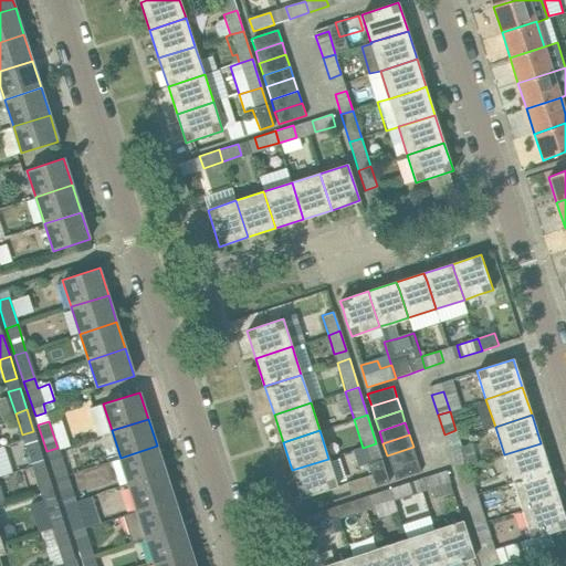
[(32,467),(44,462),(37,441),(25,444),(32,467)]
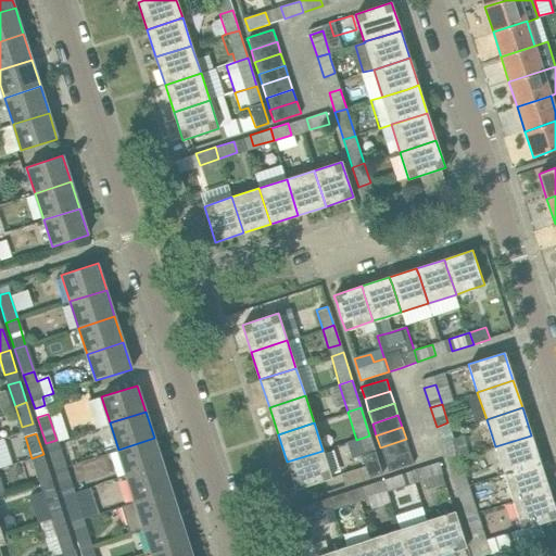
[(364,467),(341,475),(344,485),(381,474),(369,436),(356,440),(364,467)]
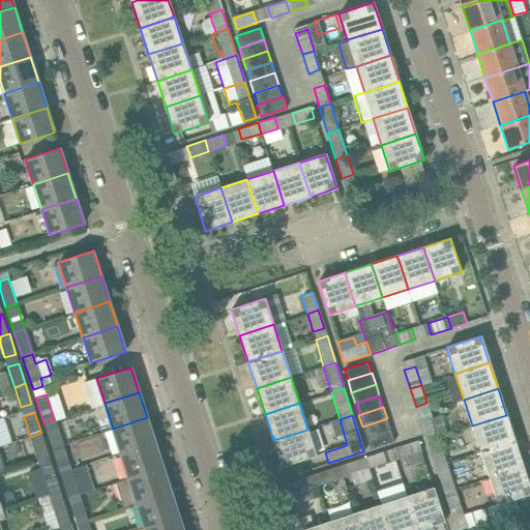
[(441,415),(432,418),(421,421),(428,441),(438,437),(438,436),(446,433),(441,415)]
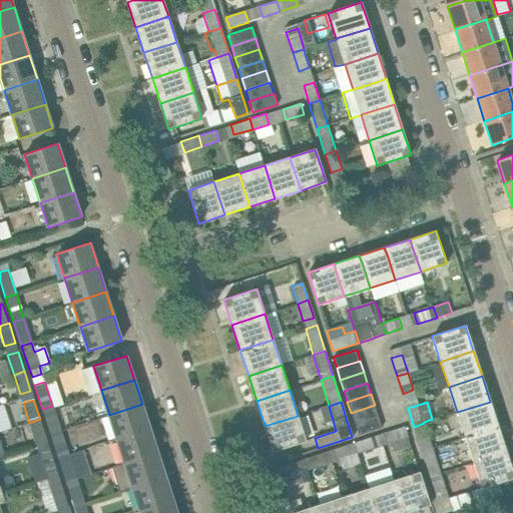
[(498,427),(490,402),(457,412),(465,438),(498,427)]
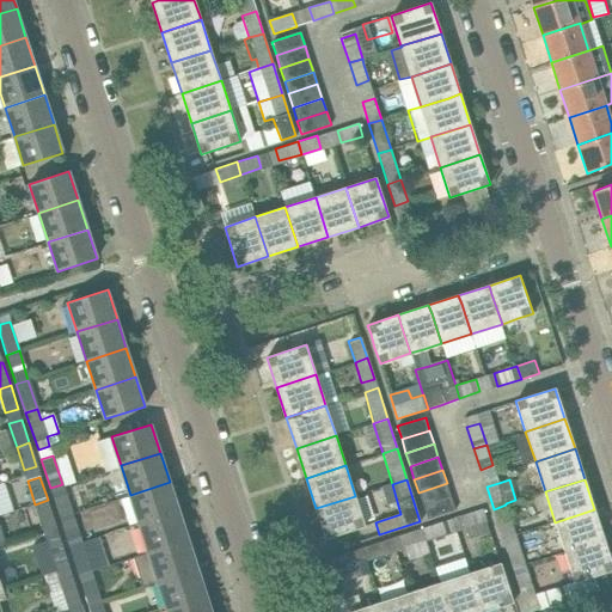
[(178,510),(170,482),(130,495),(139,524),(178,510)]
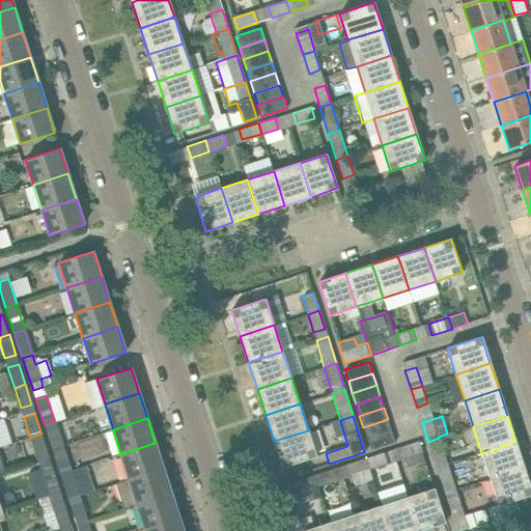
[(391,431),(388,419),(363,427),(366,439),(384,434),(391,431)]
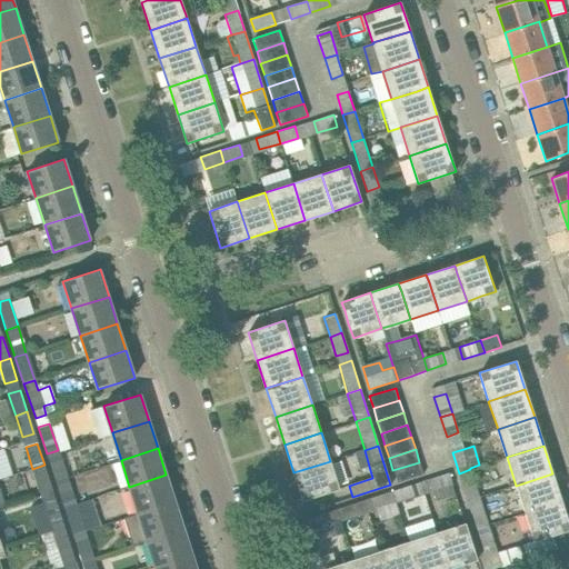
[(56,481),(67,477),(58,450),(47,453),(56,481)]
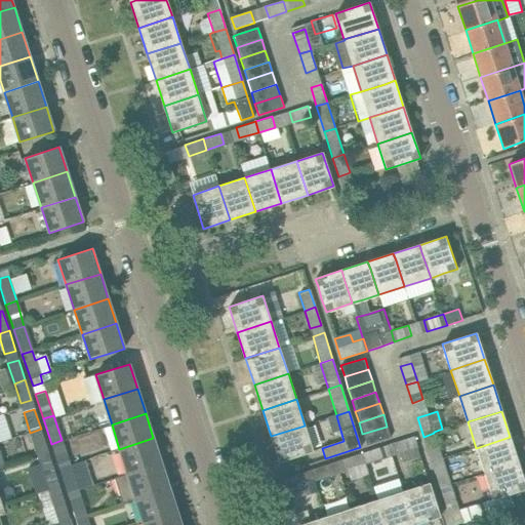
[(271,436),(279,462),(313,451),(305,426),(271,436)]
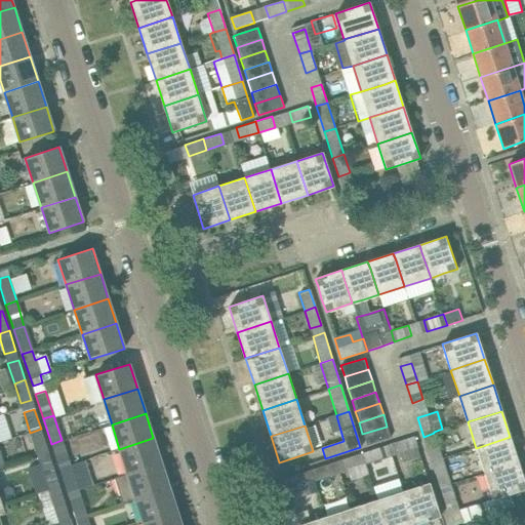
[(387,427),(379,429),(362,434),(366,445),(391,438),(387,427)]
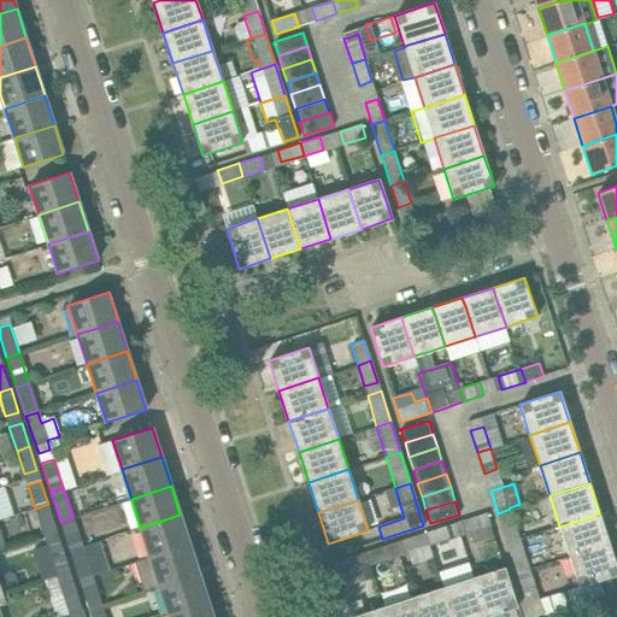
[(48,504),(35,509),(42,532),(56,528),(48,504)]
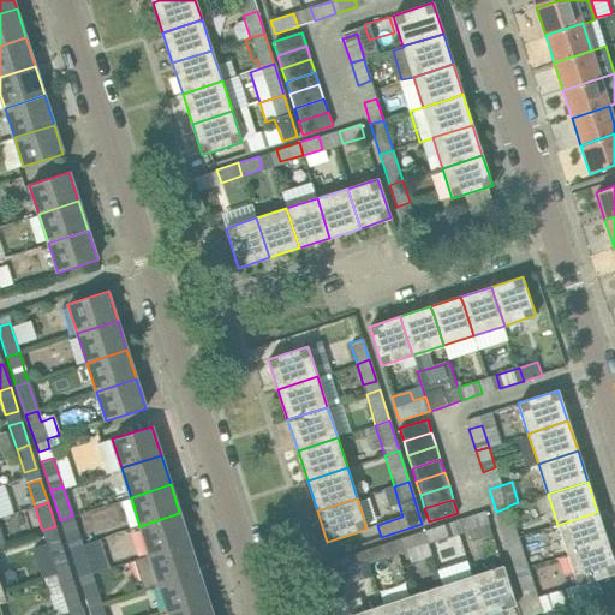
[(518,537),(515,527),(508,507),(496,512),(502,532),(506,542),(518,537)]
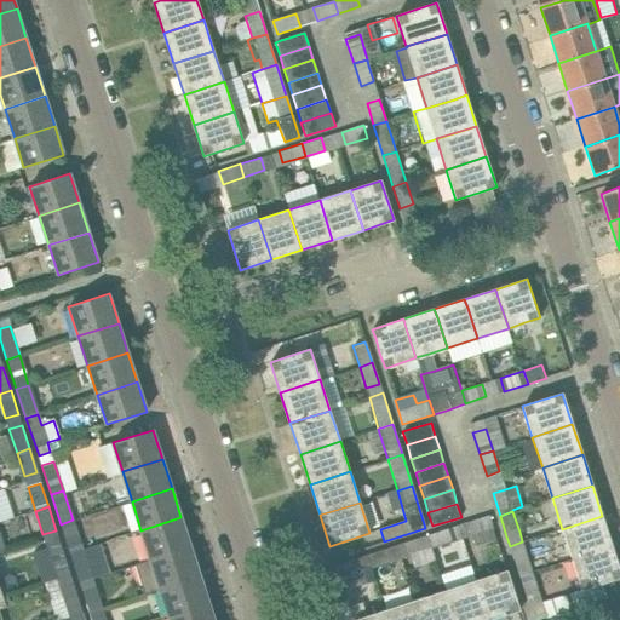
[(489,515),(468,522),(472,535),(493,528),(489,515)]
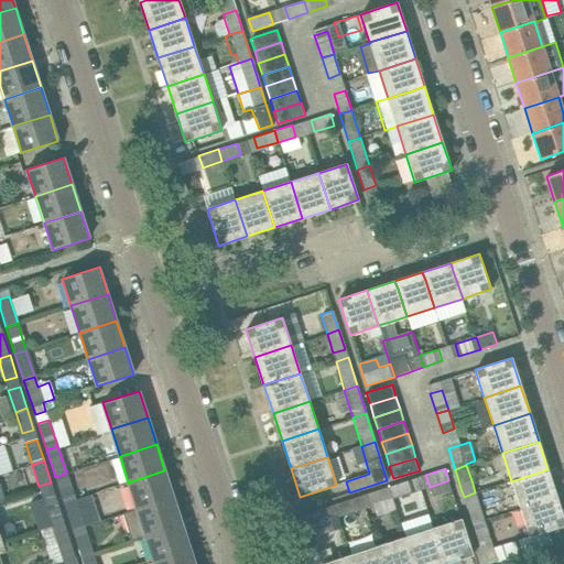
[(557,497),(548,469),(511,481),(520,509),(557,497)]
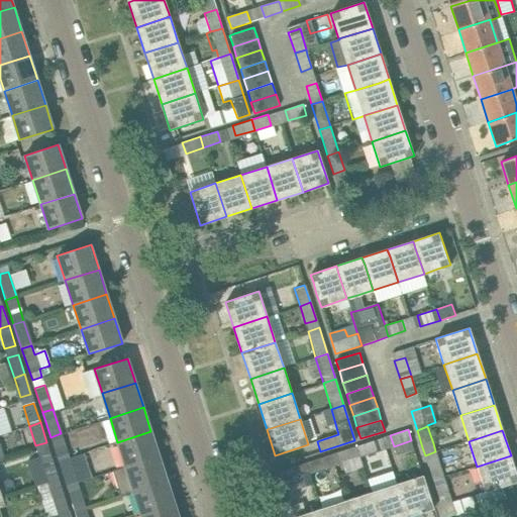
[(159,455),(150,431),(117,442),(125,467),(159,455)]
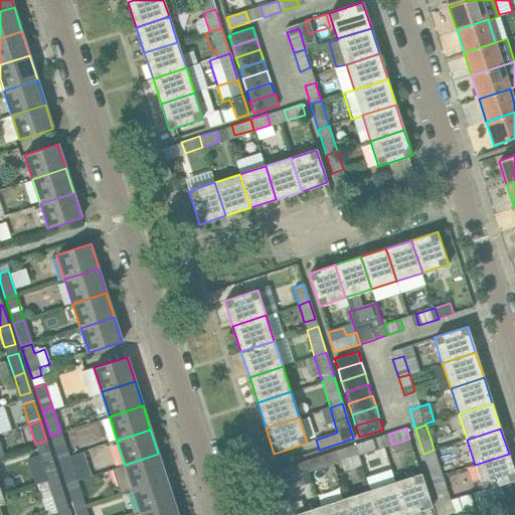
[(57,460),(68,457),(60,432),(50,436),(57,460)]
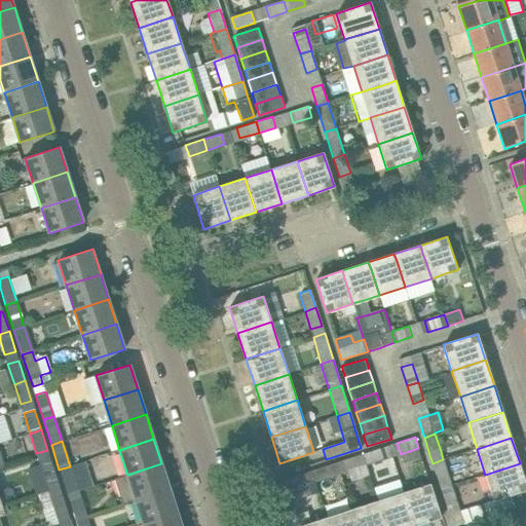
[(366,464),(384,459),(381,448),(363,454),(366,464)]
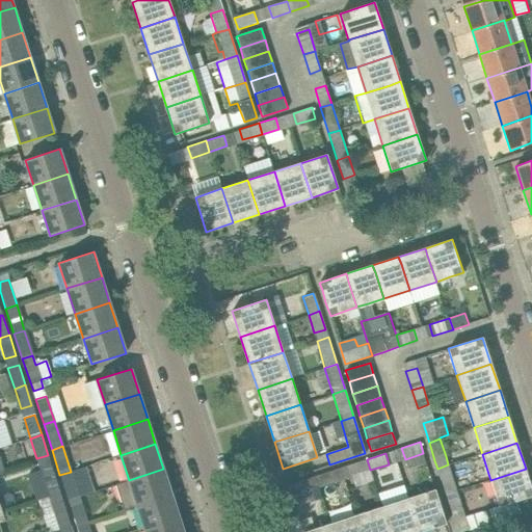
[(370,470),(367,459),(348,464),(351,475),(370,470)]
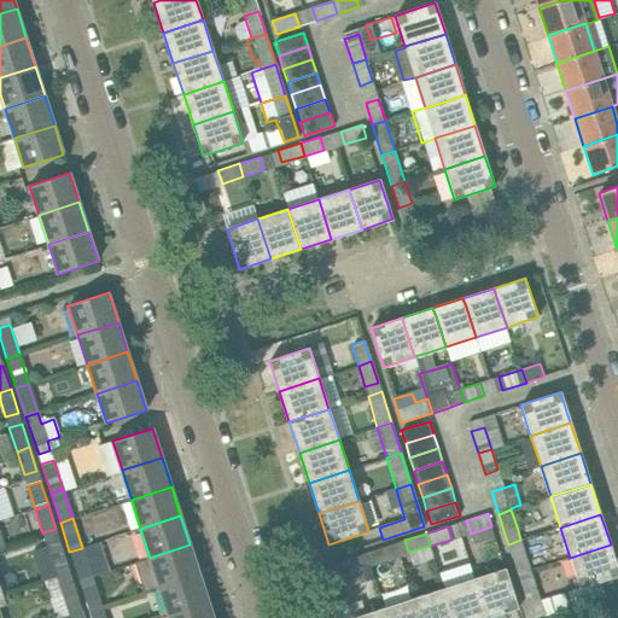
[(54,567),(66,564),(59,540),(46,543),(54,567)]
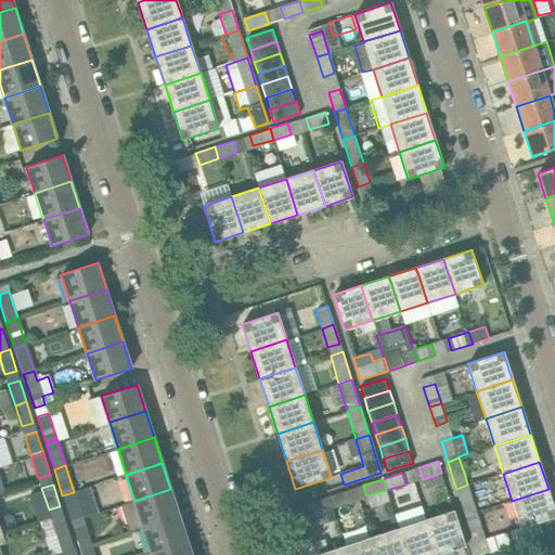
[(464,516),(476,513),(467,485),(456,489),(464,516)]
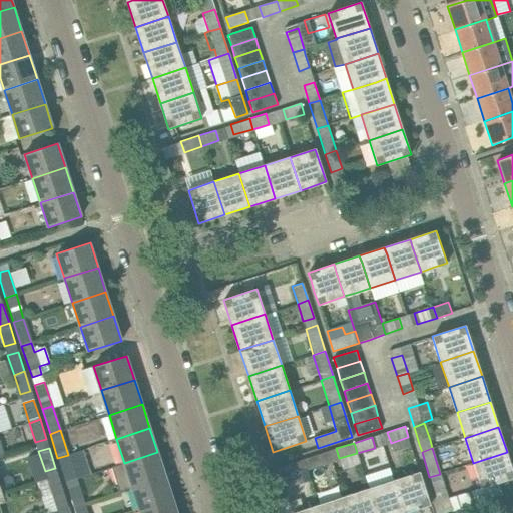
[(124,463),(111,467),(118,491),(132,487),(165,476),(157,452),(124,463)]
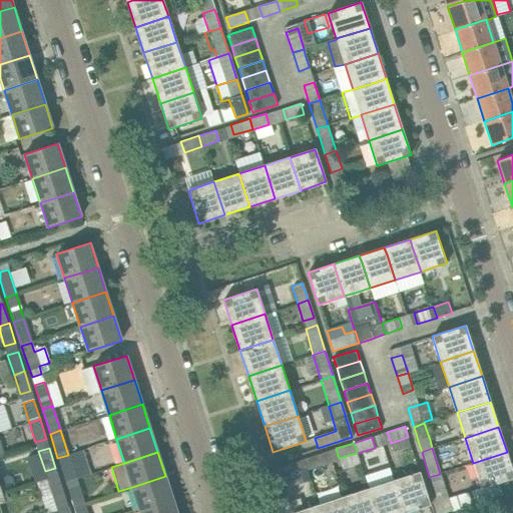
[(512,478),(512,471),(507,452),(473,463),(482,488),(473,491),(476,502),(501,495),(497,483),(512,478)]
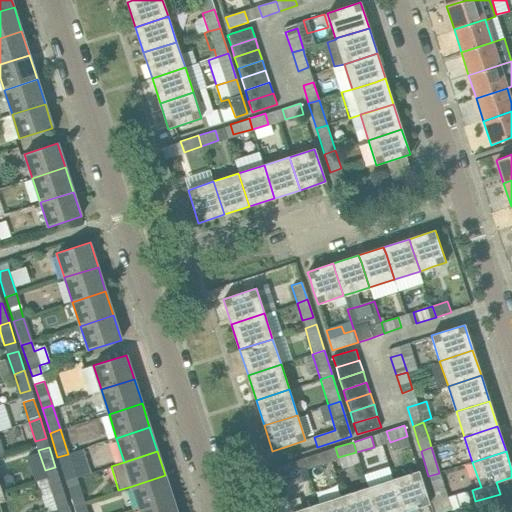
[(65,481),(75,478),(68,454),(57,457),(65,481)]
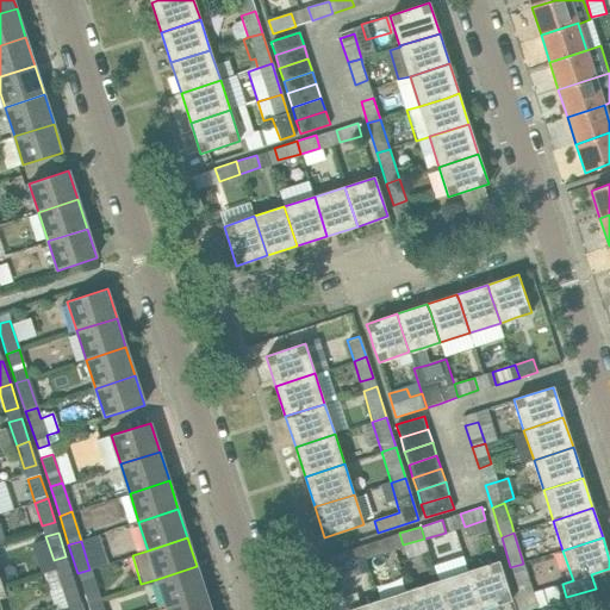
[(359,559),(375,555),(372,542),(355,547),(359,559)]
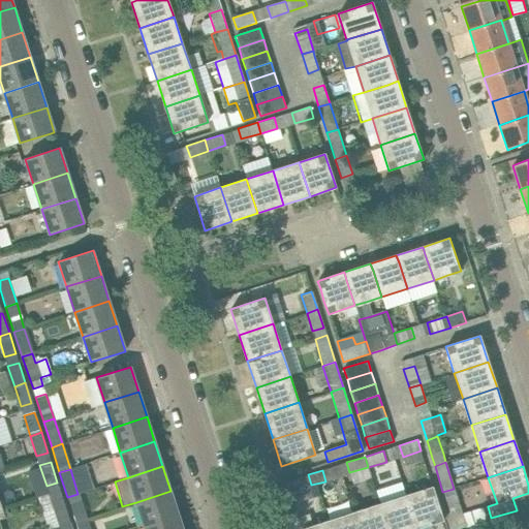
[(311,485),(308,474),(294,477),(298,489),(311,485)]
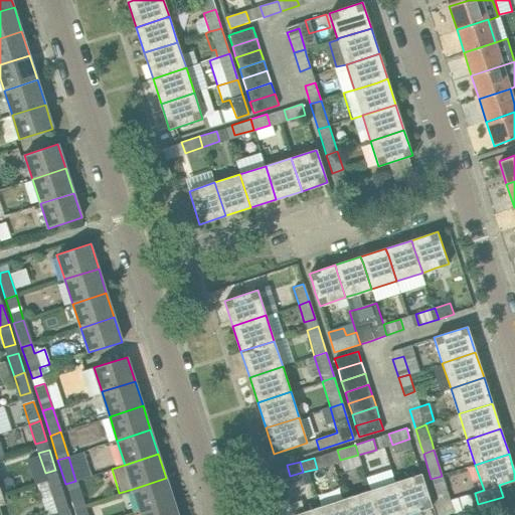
[(393,471),(368,478),(370,486),(395,479),(393,471)]
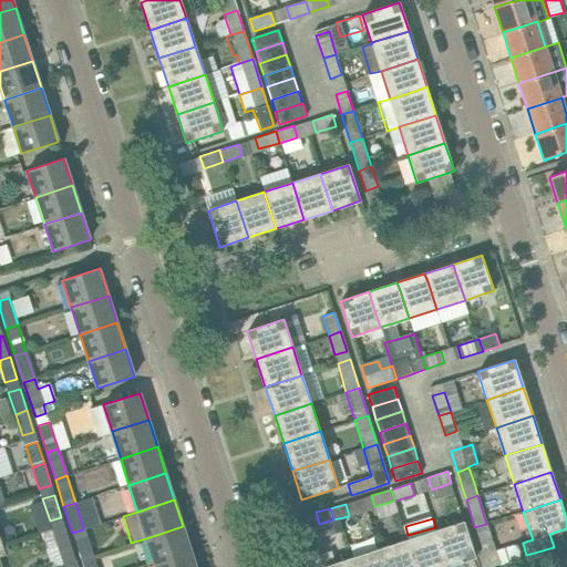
[(519,553),(518,538),(509,539),(507,521),(495,523),(498,556),(519,553)]
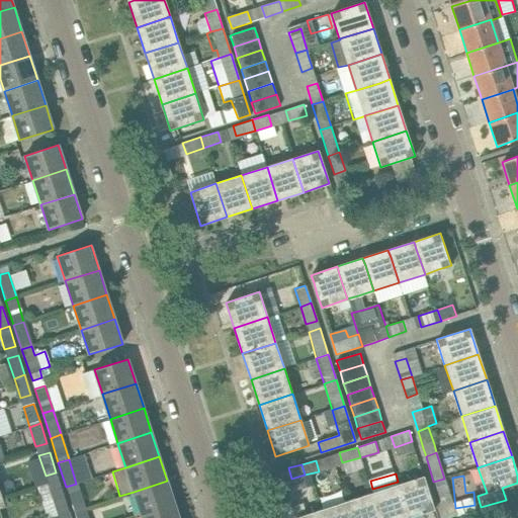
[(409,517),(434,510),(424,477),(398,485),(409,517)]
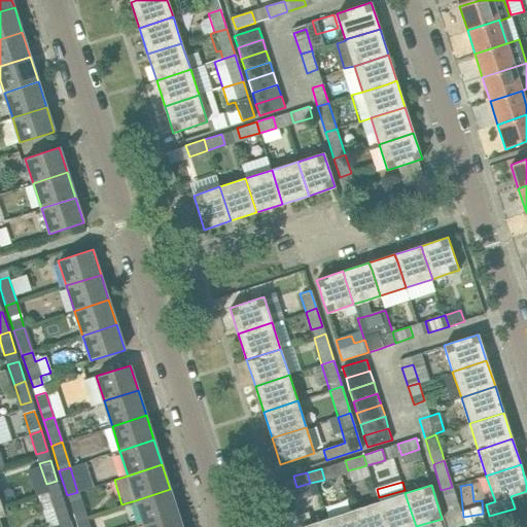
[(441,490),(452,526),(457,526),(464,525),(452,487),(441,490)]
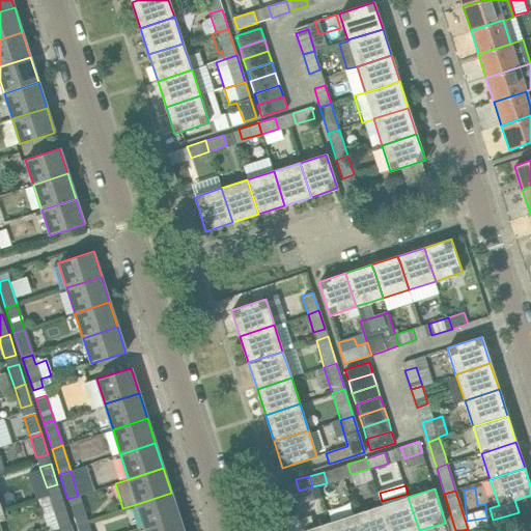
[(179,519),(171,493),(137,504),(145,529),(179,519)]
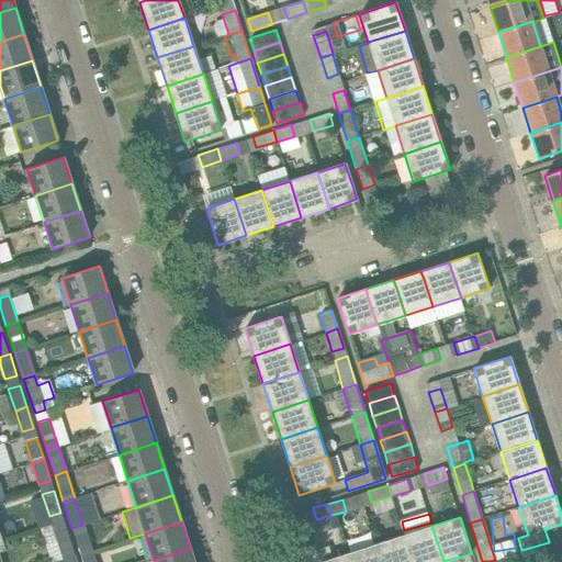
[(80,554),(91,551),(82,525),(71,528),(80,554)]
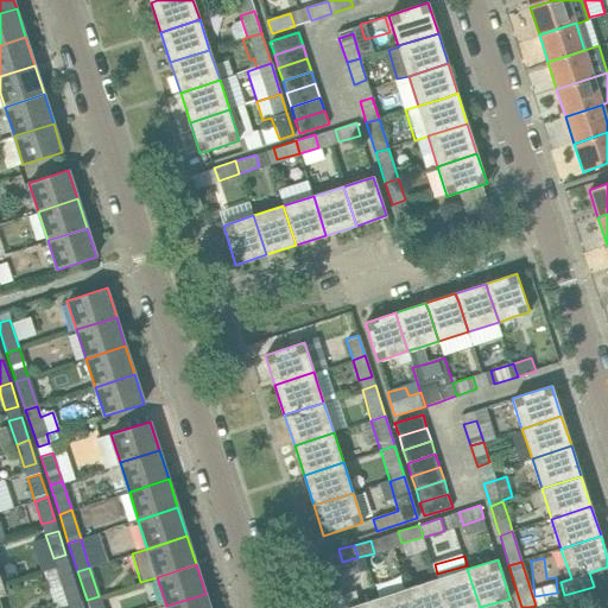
[(480,607),(467,569),(437,578),(447,607),(480,607)]
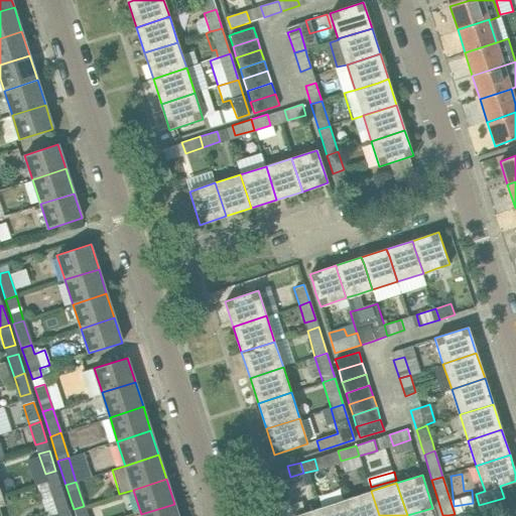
[(56,509),(68,506),(60,486),(50,489),(56,509)]
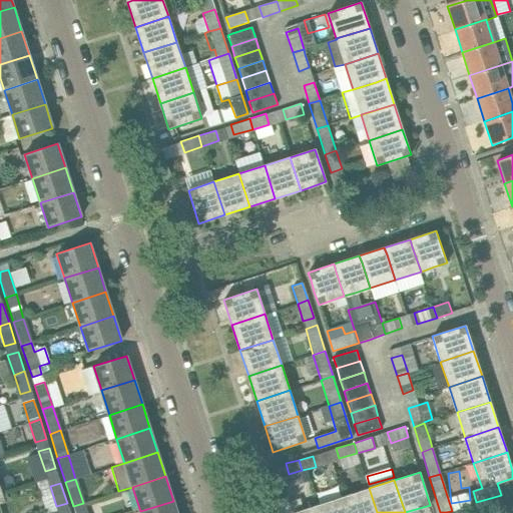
[(377,512),(369,488),(344,497),(349,512),(377,512)]
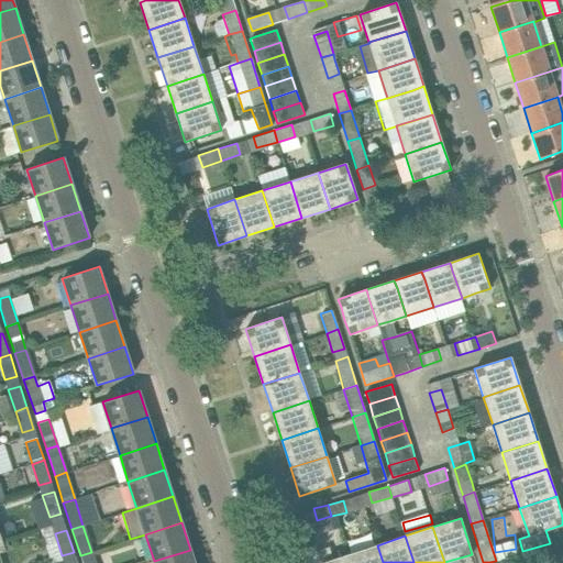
[(383,562),(377,545),(349,554),(352,562),(383,562)]
